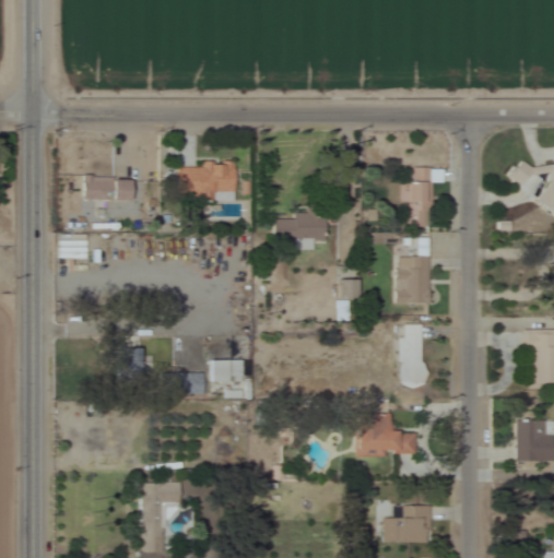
[(553,170),(523,153),(508,177),(522,186),(530,173),(550,185),(538,204),(553,213),(553,170)]
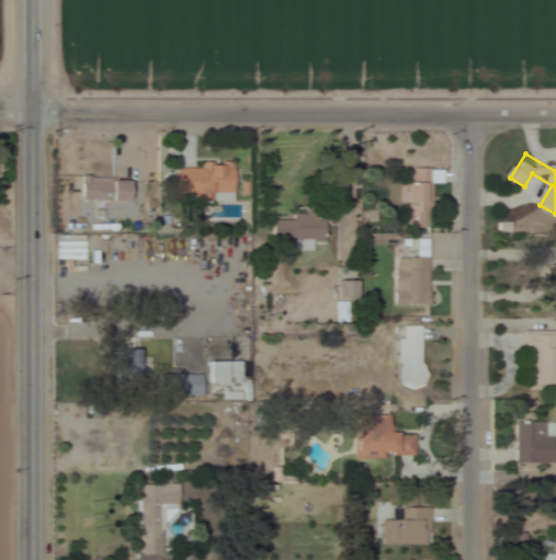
[(177,168),(177,202),(235,202),(235,161),(203,161),(204,168),(177,168)]
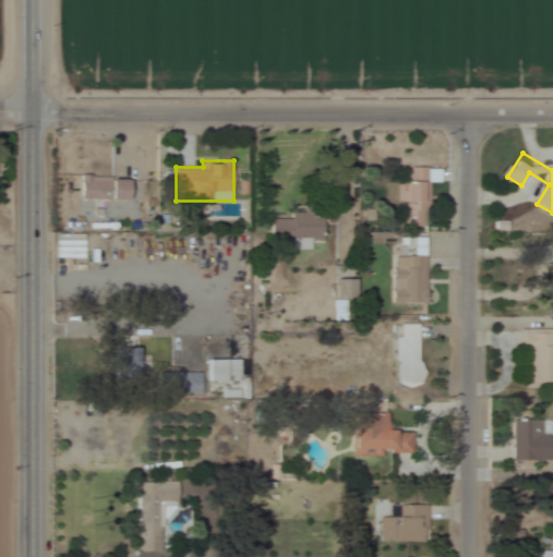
[(444,168),(412,167),(411,182),(399,181),(398,203),(408,203),(407,226),(430,227),(432,182),(443,183),(444,168)]
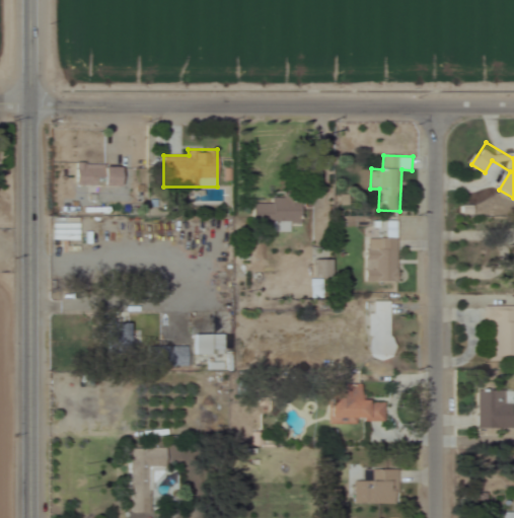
[(78,187),(121,187),(121,164),(78,164),(78,187)]
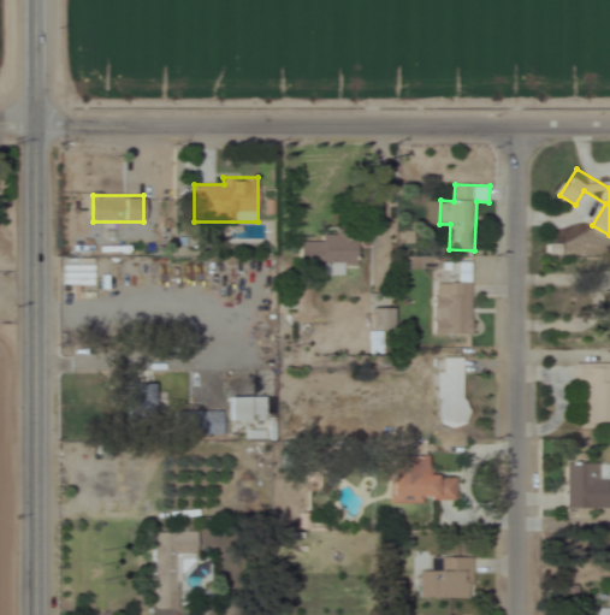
[(357,266),(359,232),(321,231),(321,240),(301,240),(301,265),(357,266)]
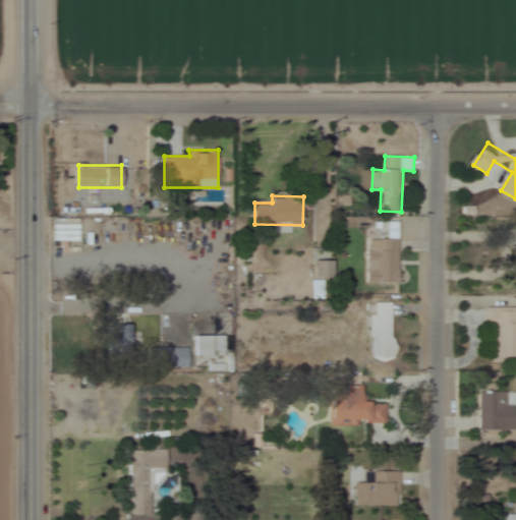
[(57,224),(57,241),(80,241),(80,219),(68,219),(68,224),(57,224)]
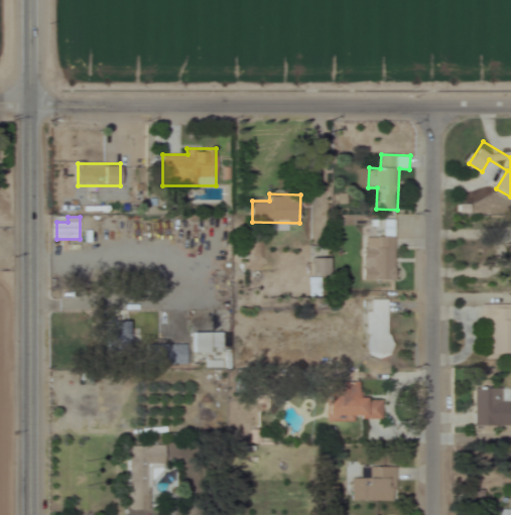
[(365,280),(396,280),(396,219),(365,219),(365,280)]
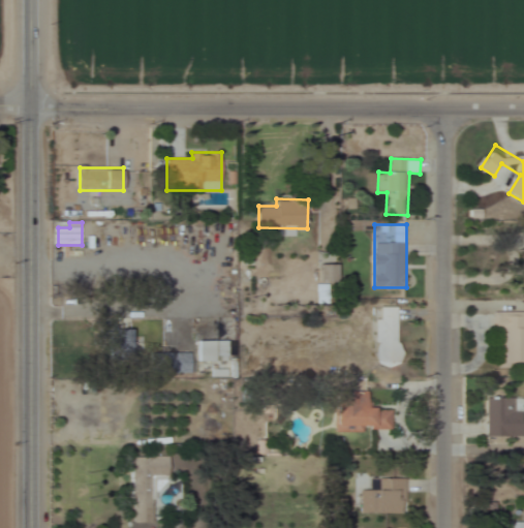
[(325,283),(336,283),(336,266),(325,266),(325,283)]
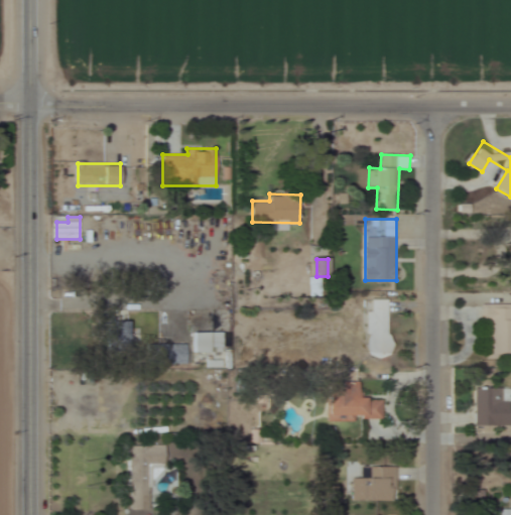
[(391,298),(368,298),(368,356),(391,356),(391,298)]
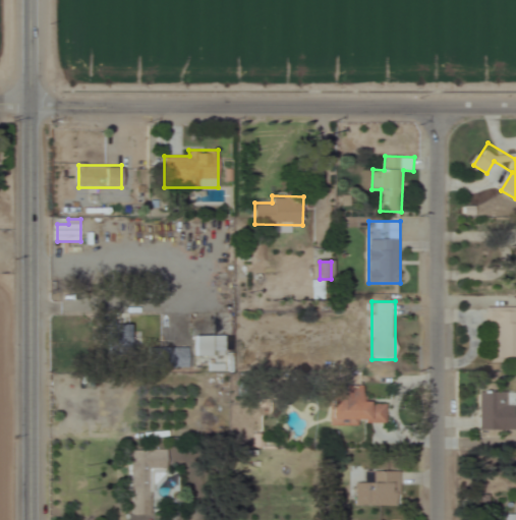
[(221,318),(194,319),(195,356),(212,355),(211,332),(221,332),(221,318)]
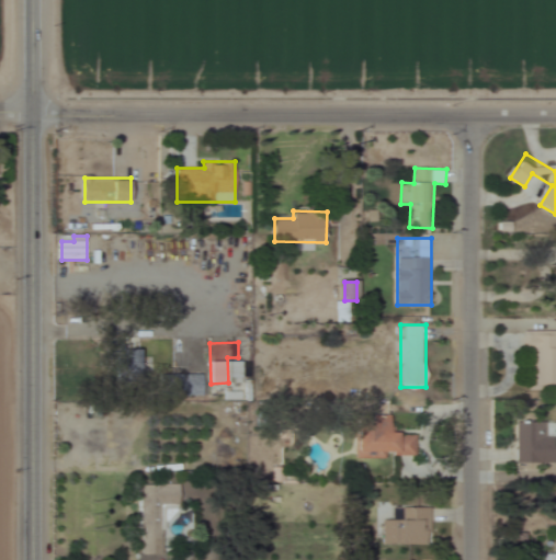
[(204,396),(204,375),(180,375),(180,396),(204,396)]
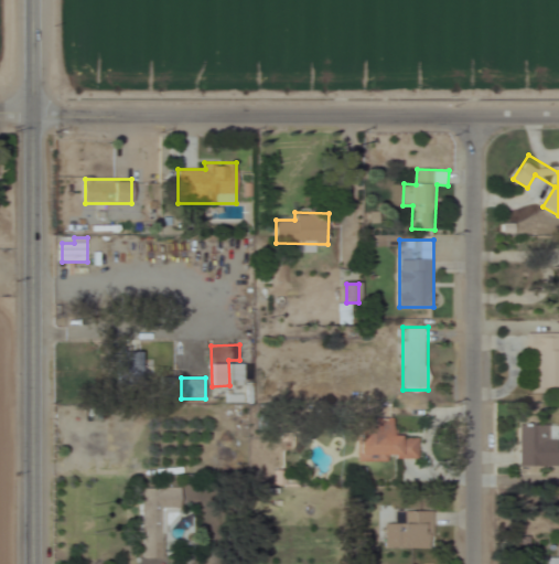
[(399,434),(393,434),(393,422),(358,422),(358,460),(399,460),(399,434)]
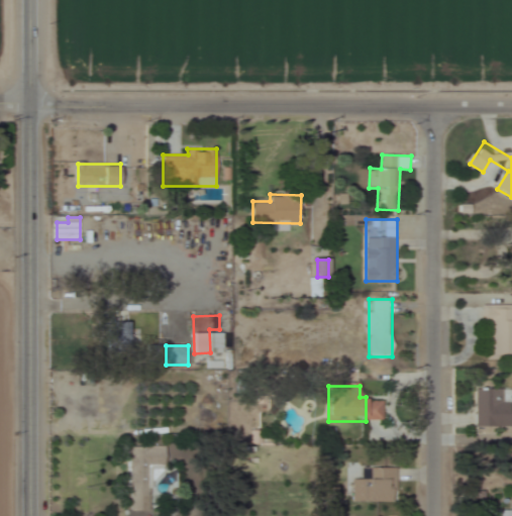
[(478,427),(511,427),(511,388),(478,388),(478,427)]
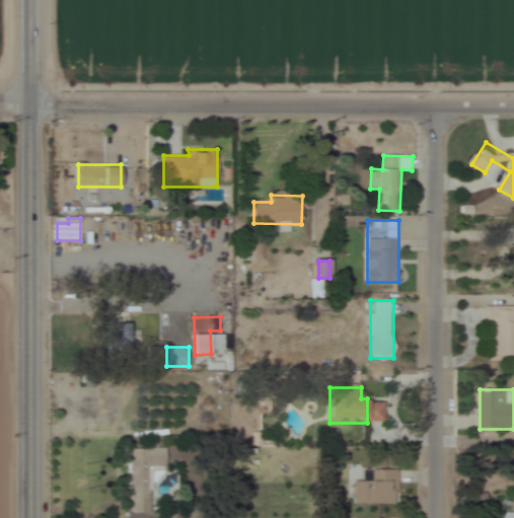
[(154,513),(154,487),(167,487),(168,447),(133,447),(132,513),(154,513)]
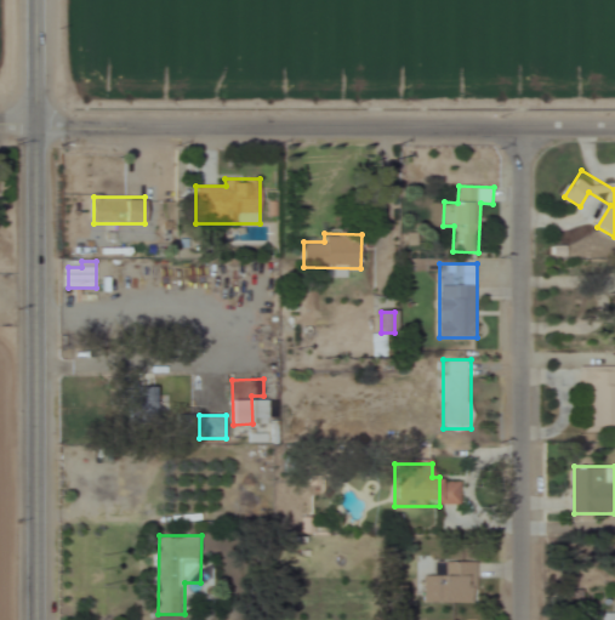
[(478,602),(478,562),(426,562),(426,602),(478,602)]
